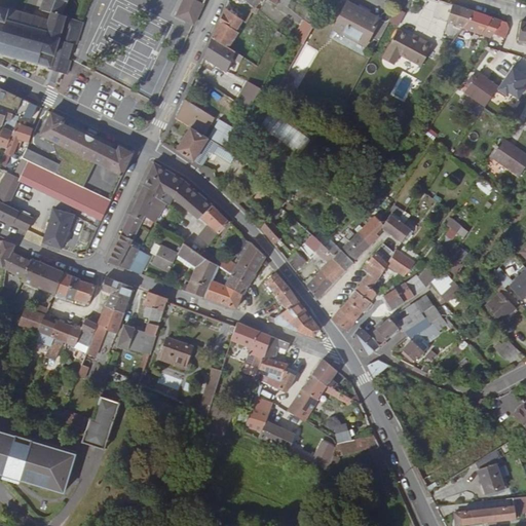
[(50,13),(61,16),(68,0),(43,0),(39,10),(50,13)]
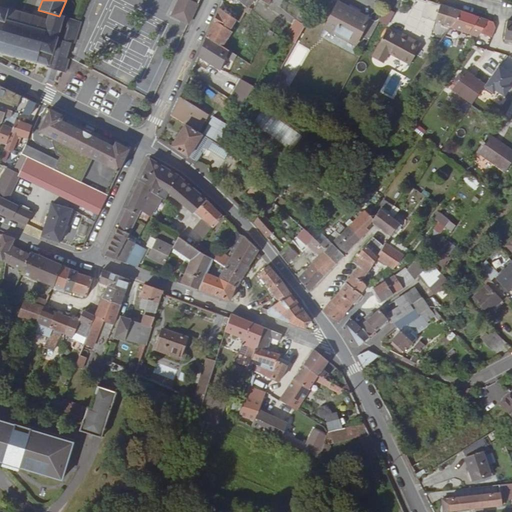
[(179,0),(171,15),(188,24),(199,0),(179,0)]
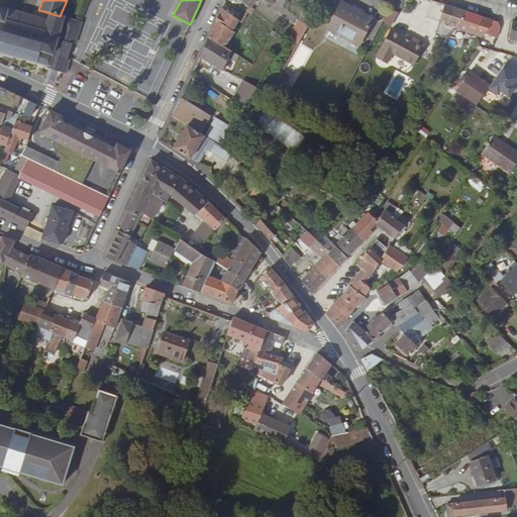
[(255,0),(244,0),(241,4),(249,10),(249,9),(256,0),(255,0)]
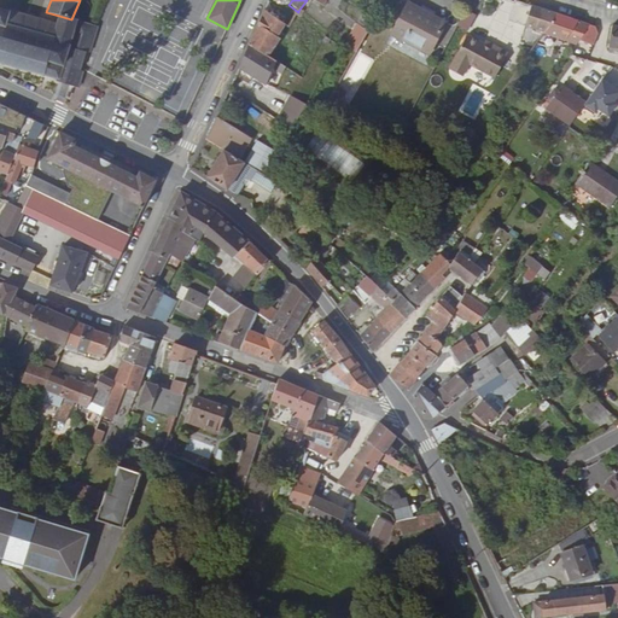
[(367,33),(383,6),(372,0),(371,0),(356,25),(361,28),(367,33)]
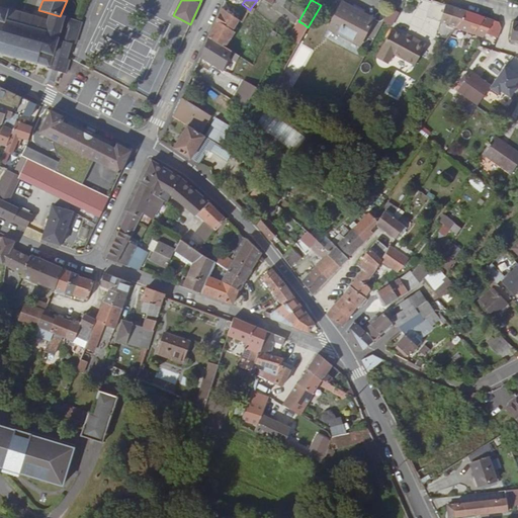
[(373,21),(341,5),(328,28),(360,46),(373,21)]
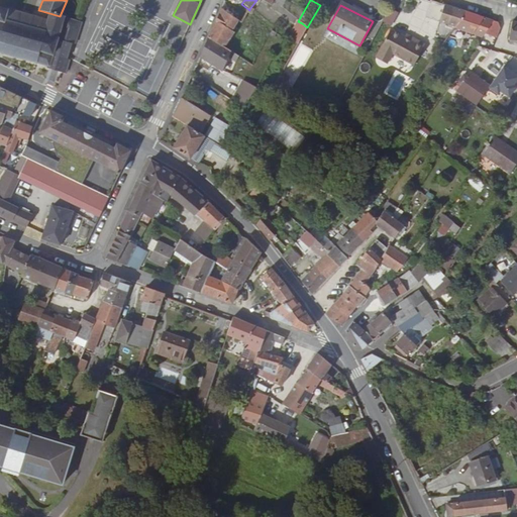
[(460,20),(466,13),(444,6),(439,22),(449,25),(451,17),(460,20)]
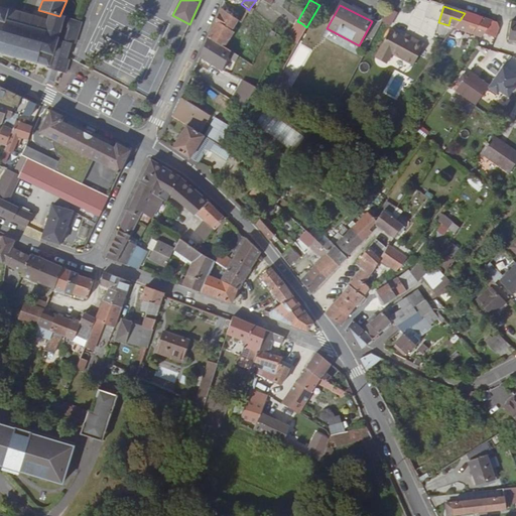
[(65,18),(59,16),(49,13),(47,20),(0,7),(0,53),(1,53),(0,55),(3,56),(3,54),(10,56),(10,58),(12,59),(13,57),(22,60),(22,62),(24,62),(25,60),(34,63),(34,66),(36,67),(37,65),(47,67),(46,69),(62,74),(67,60),(72,43),(57,39),(65,18)]
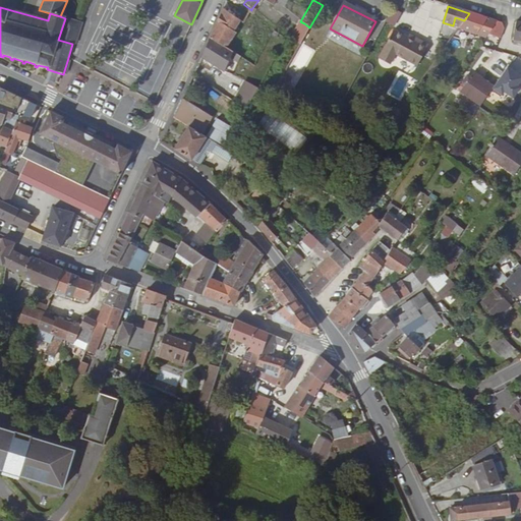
[(240,21),(223,9),(217,21),(233,32),(240,21)]
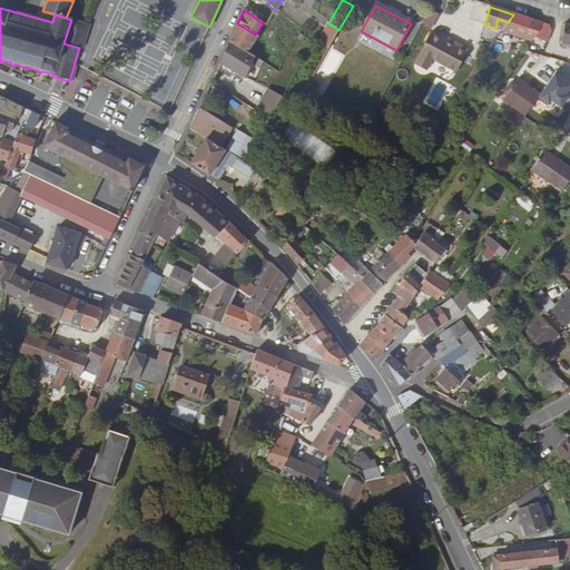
[(435,19),(426,15),(423,23),(432,27),(435,19)]
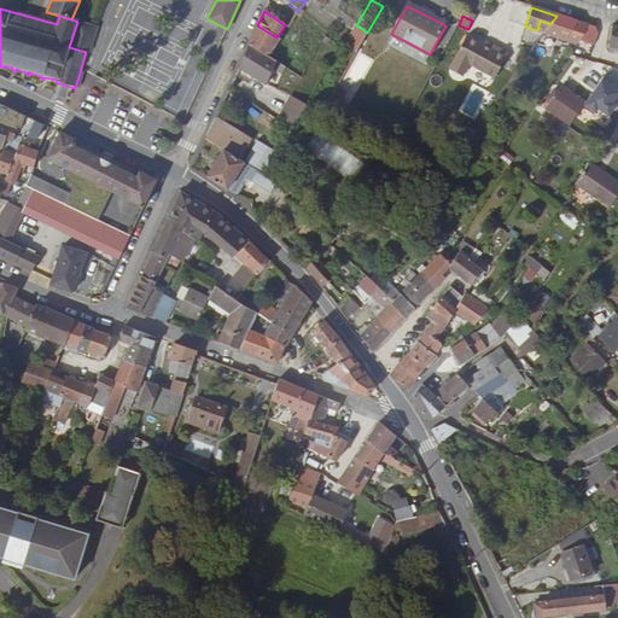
[(579,42),(589,27),(557,16),(551,24),(543,35),(576,46),(579,42)]
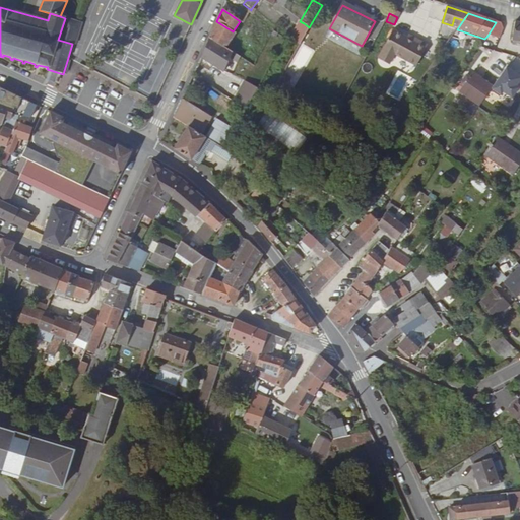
[(82,23),(65,18),(58,40),(72,44),(75,45),(82,23)]
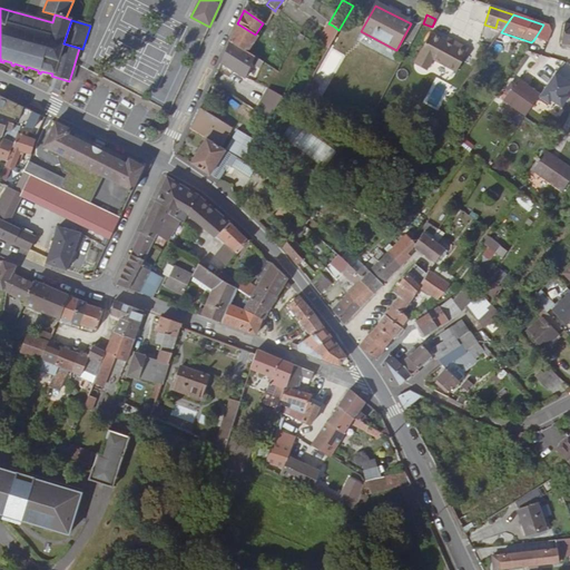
[(255,35),(237,23),(228,43),(247,53),(258,37),(255,35)]
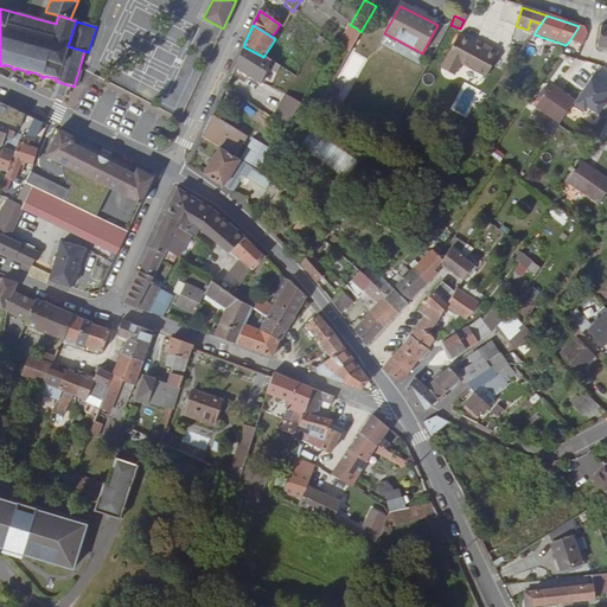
[(587,34),(583,27),(579,26),(569,42),(582,46),(587,34)]
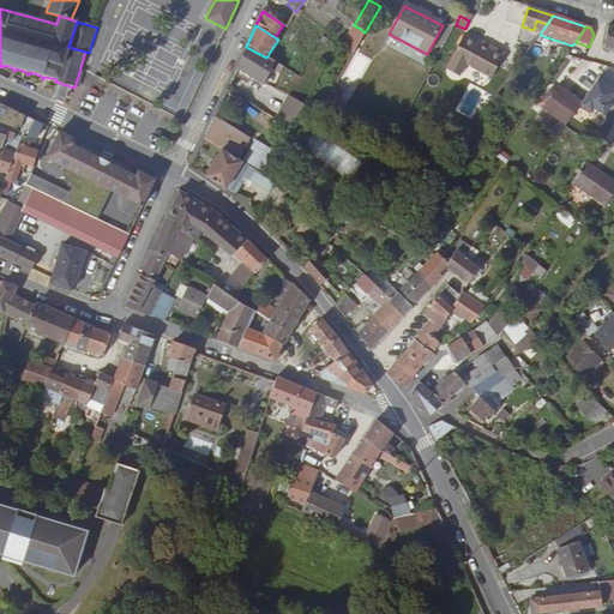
[(613,50),(613,26),(608,26),(603,49),(605,49),(613,50)]
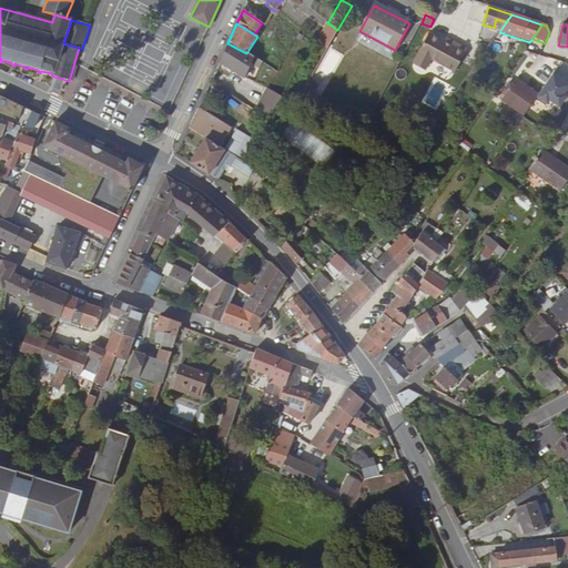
[(320,47),(326,51),(337,30),(332,26),(320,47)]
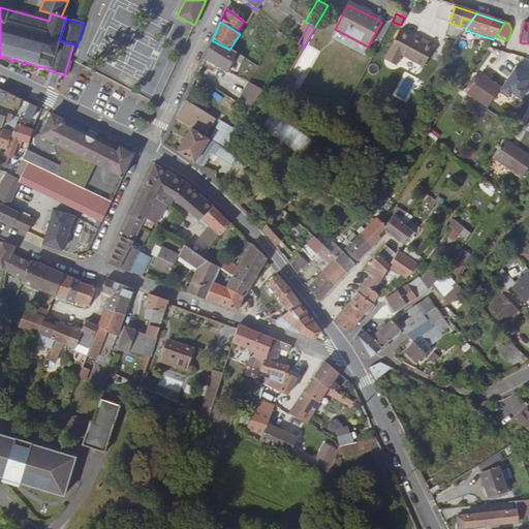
[(432,24),(428,38),(441,41),(444,27),(432,24)]
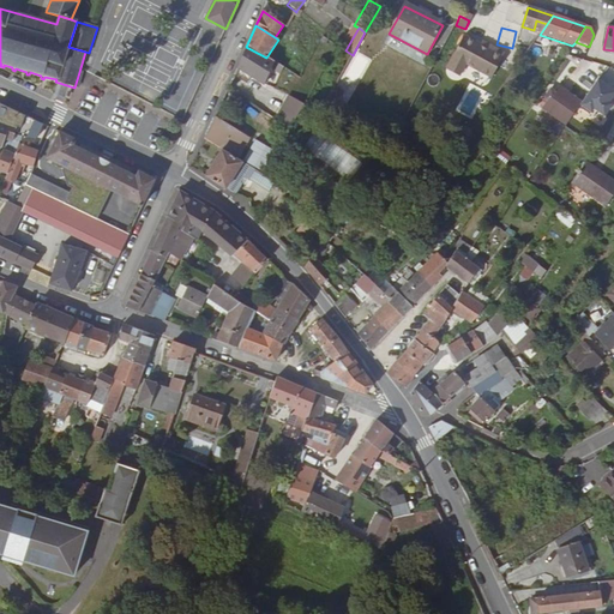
[(491,79),(504,58),(480,44),(464,36),(447,67),(461,76),(467,66),(491,79)]
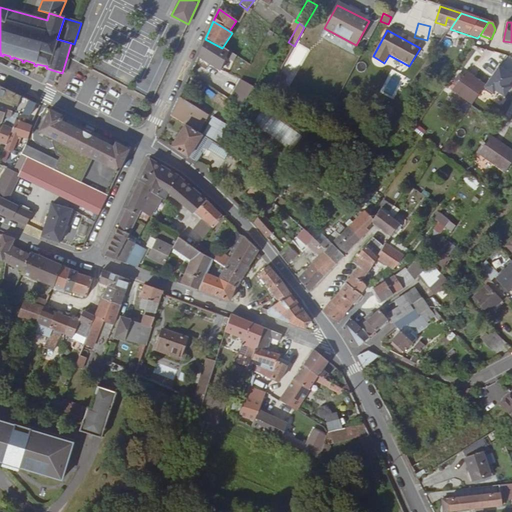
[(400,37),(420,48),(421,45),(402,35),(400,37)]
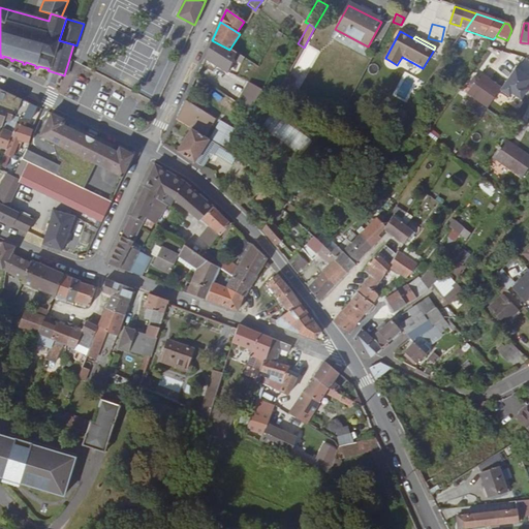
[(229,50),(212,40),(204,59),(227,74),(234,61),(237,55),(229,50)]
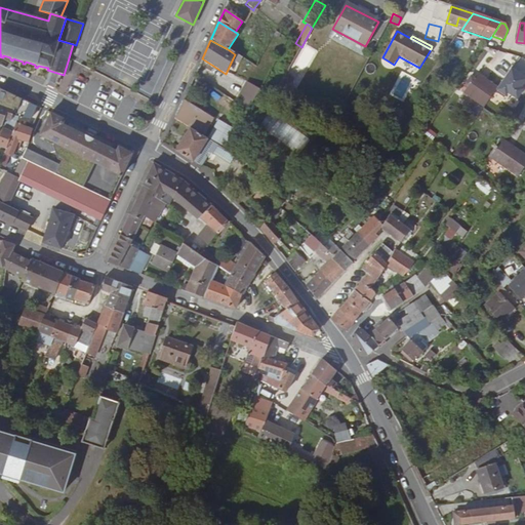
[(235,54),(232,61),(239,65),(242,58),(235,54)]
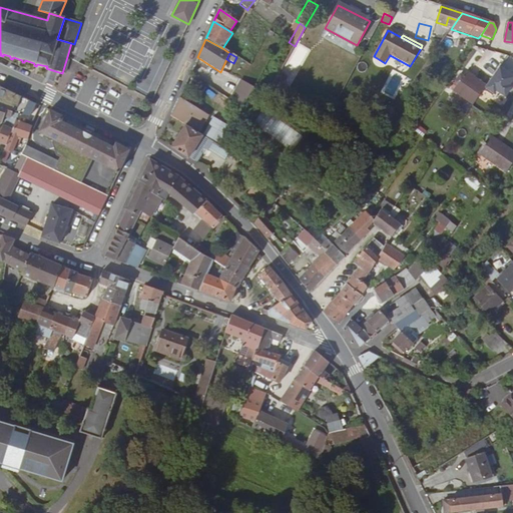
[(384,65),(385,63),(374,56),(372,59),(384,65)]
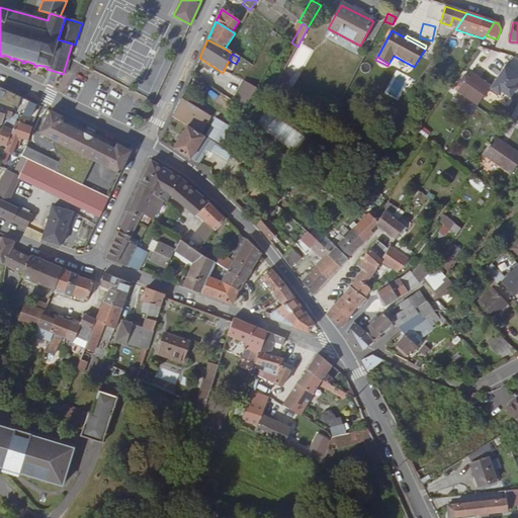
[(478,106),(491,87),(470,73),(456,92),(478,106)]
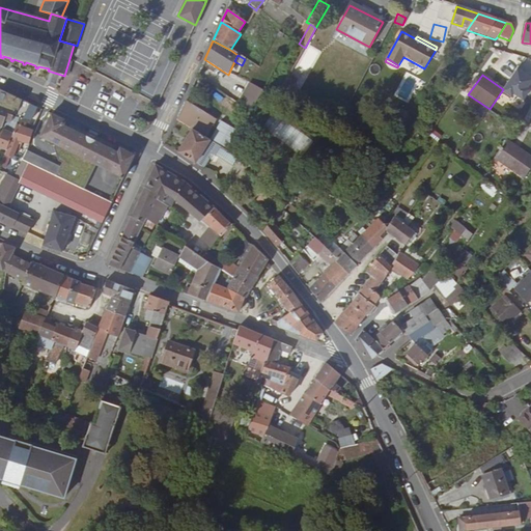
[(239,100),(253,108),(263,89),(249,81),(239,100)]
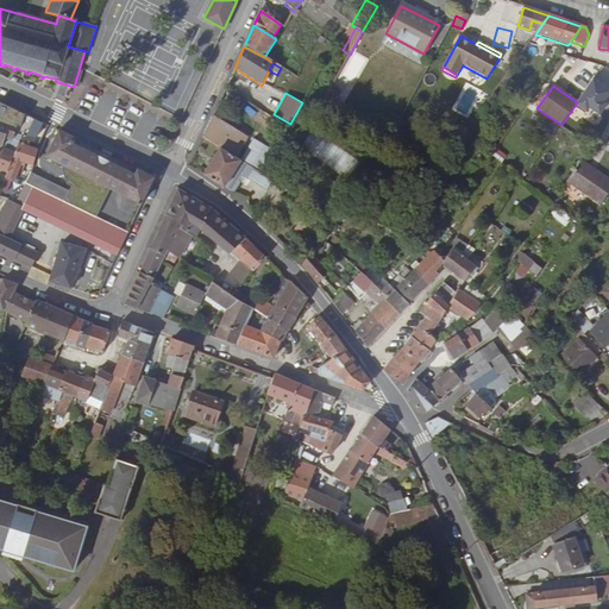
[(146,111),(132,136),(143,142),(156,117),(146,111)]
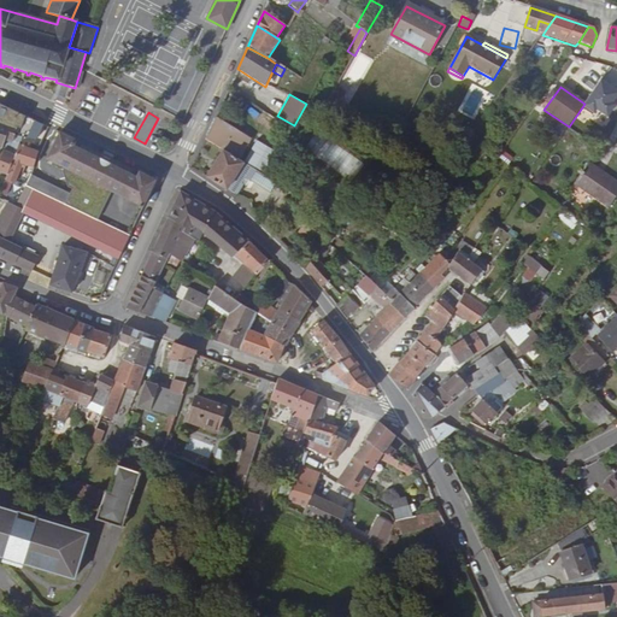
[(251,139),(216,118),(205,140),(223,151),(240,162),(251,139)]
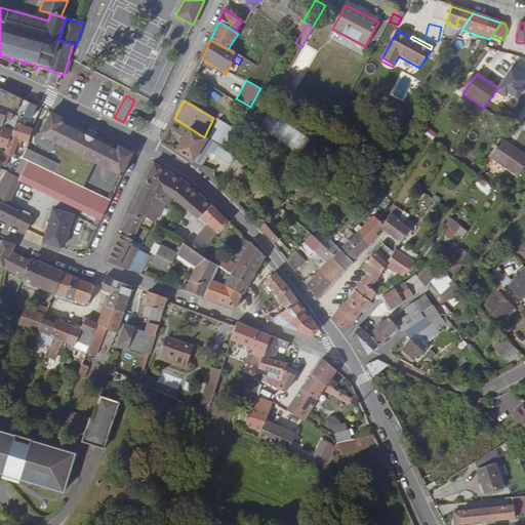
[(0,103),(0,126),(2,120),(10,122),(11,120),(14,109),(0,103)]
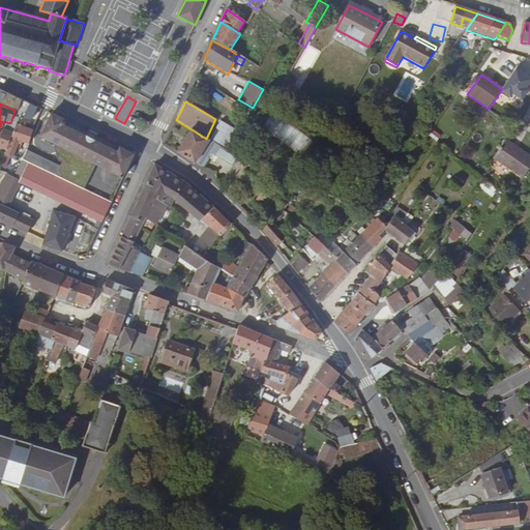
[(65,121),(51,115),(39,138),(55,145),(95,165),(123,179),(134,155),(119,148),(117,153),(63,126),(65,121)]
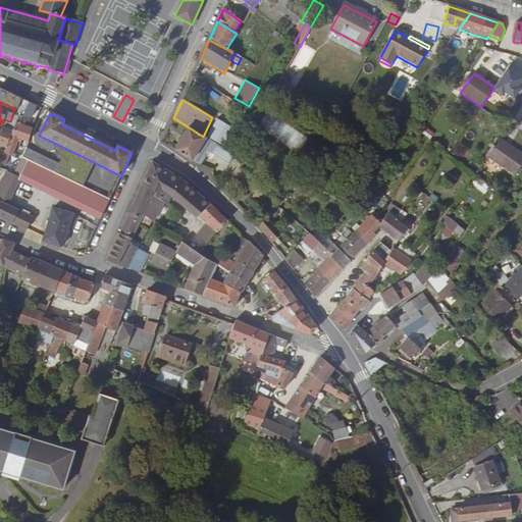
[(32,128),(15,123),(12,132),(5,149),(3,153),(9,155),(12,156),(19,140),(28,143),(32,128)]
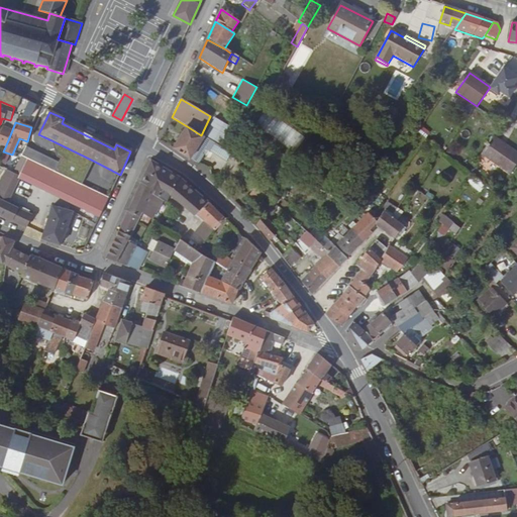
[(0,145),(5,147),(12,130),(2,126),(0,131),(0,145)]
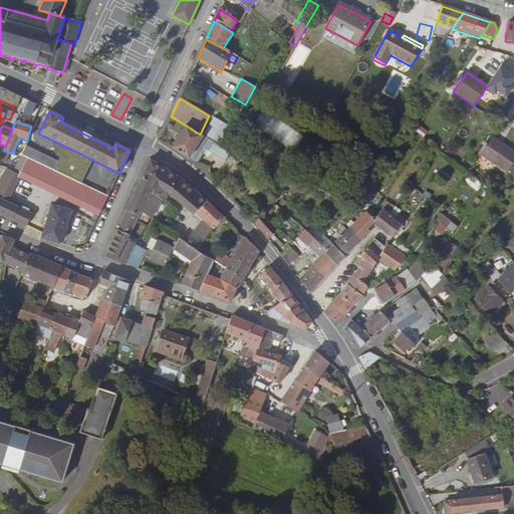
[(213,143),(200,135),(186,125),(172,148),(197,164),(203,156),(201,153),(203,150),(208,151),(213,143)]
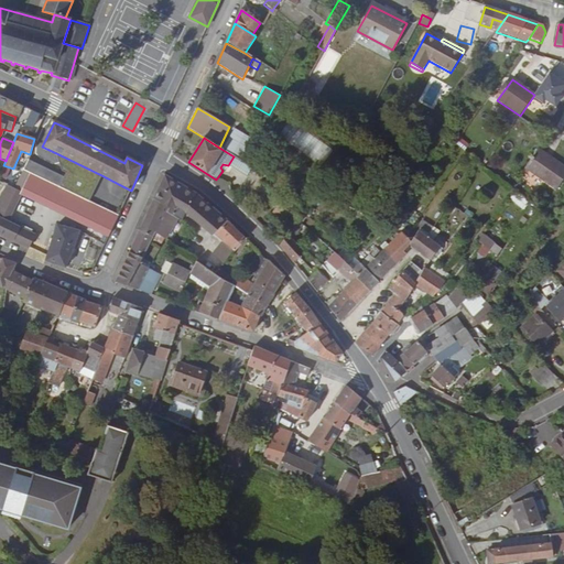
[(563,179),(563,167),(538,150),(524,170),(555,191),(563,179)]
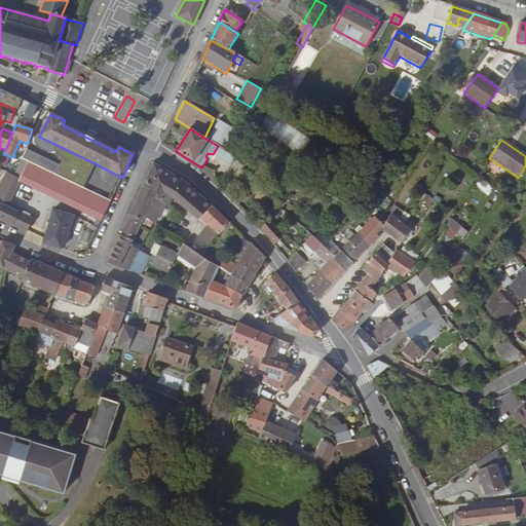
[(95,163),(54,144),(52,147),(58,160),(61,162),(60,166),(54,176),(82,189),(95,163)]
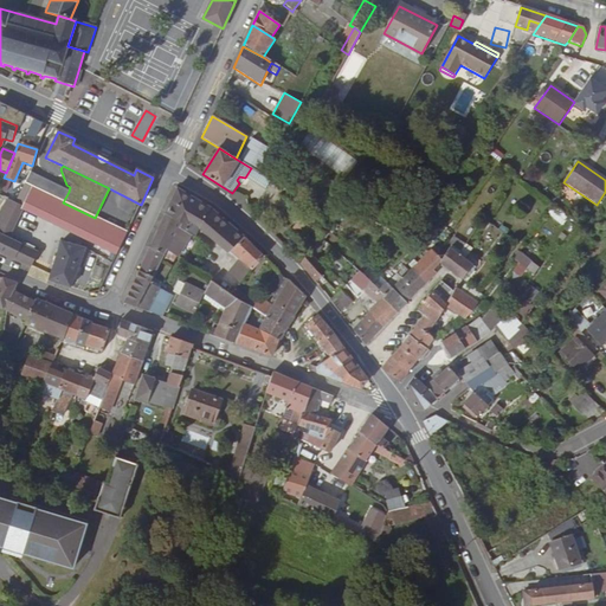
[(44,179),(32,173),(32,174),(28,173),(25,184),(32,187),(39,191),(44,179)]
